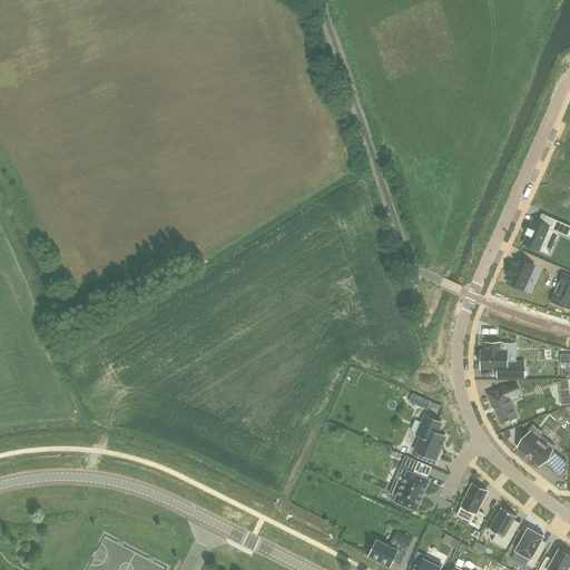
[(562,154),(558,163),(569,167),(569,140),(568,140),(564,147),(562,154)]
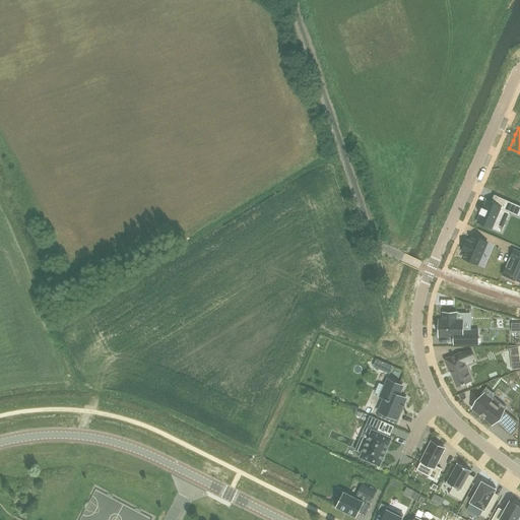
[(496,177),(493,185),(507,191),(508,190),(513,177),(519,180),(519,163),(510,158),(507,165),(503,163),(501,166),(500,166),(495,177),(496,177)]
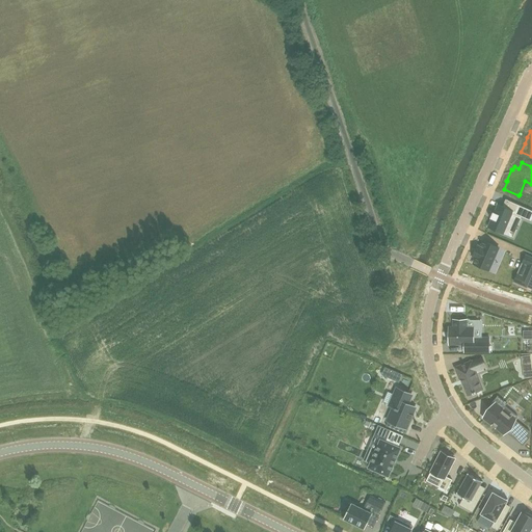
[(491,219),(488,228),(503,234),(512,213),(522,217),(531,221),(531,220),(531,210),(507,200),(504,207),(502,207),(499,205),(495,213),(493,212),(489,218),(491,219)]
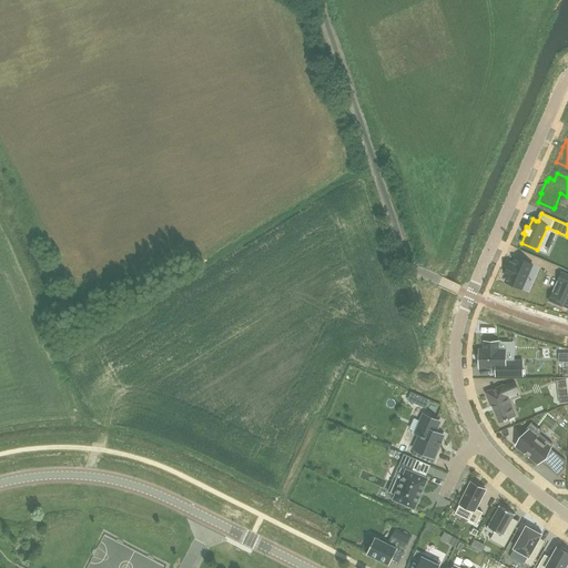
[(508,275),(505,282),(521,288),(533,264),(516,257),(513,264),(510,263),(505,274),(508,275)]
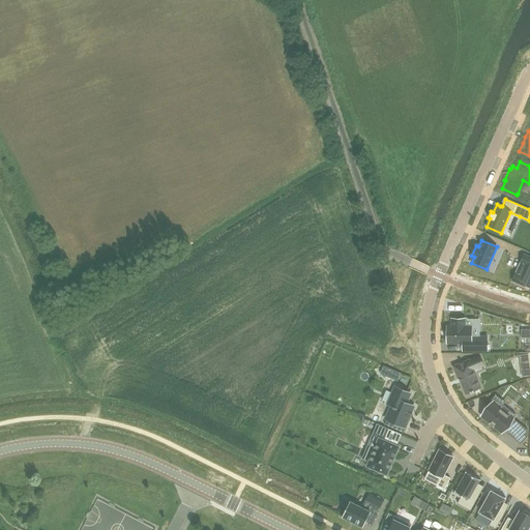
[(529,257),(526,255),(519,270),(529,275),(525,286),(529,288),(529,257)]
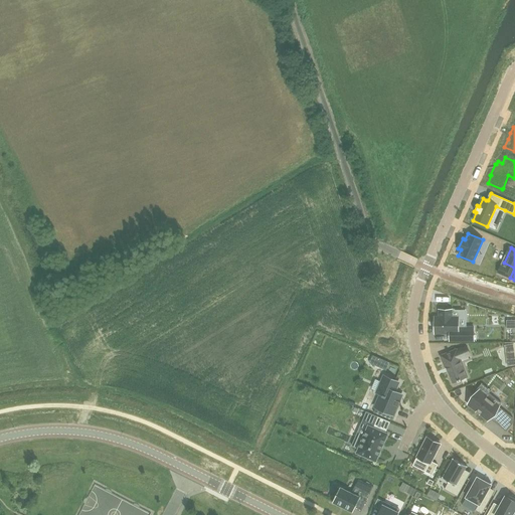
[(435,317),(435,333),(454,333),(454,340),(474,340),(474,327),(467,327),(459,327),(459,317),(452,317),(452,310),(439,310),(439,317),(435,317)]
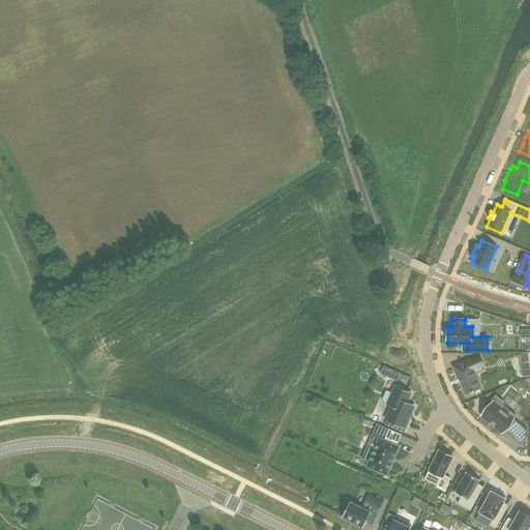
[(529,329),(522,330),(521,339),(529,337),(529,329)]
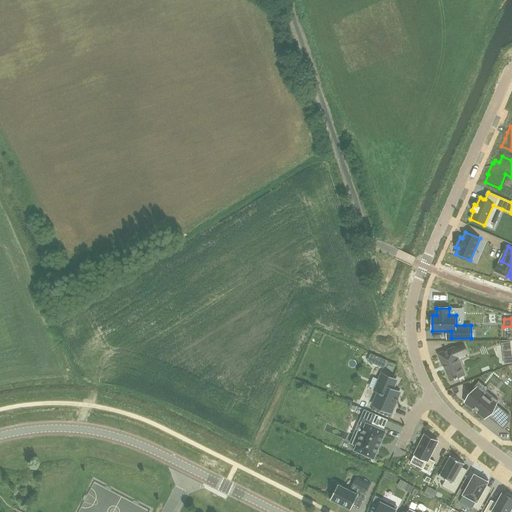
[(511,354),(510,342),(501,343),(504,364),(511,362),(511,354)]
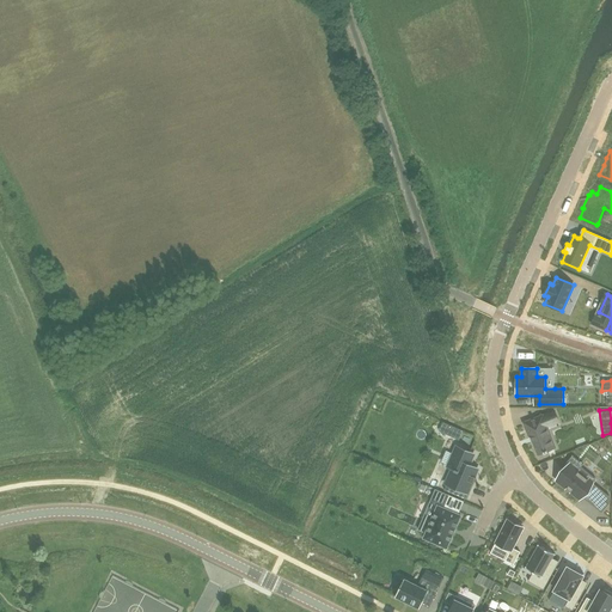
[(543,415),(522,422),(528,436),(530,435),(538,456),(540,459),(546,457),(545,453),(556,448),(546,427),(543,416),(543,415)]
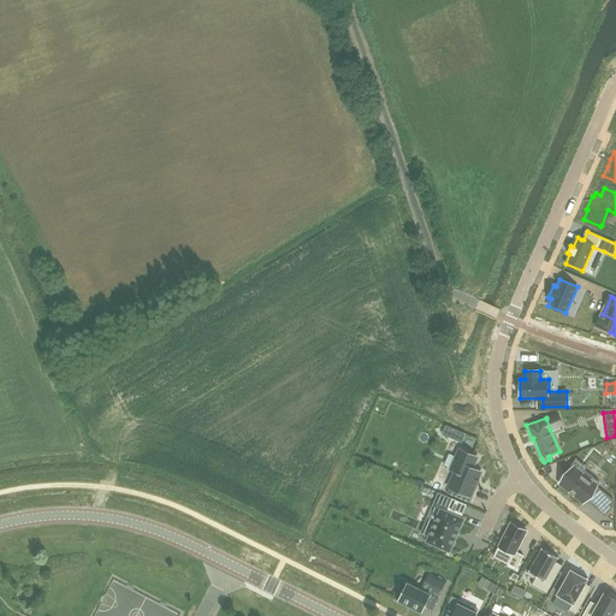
[(445,425),(442,434),(456,440),(460,443),(462,443),(466,434),(460,431),(445,425)]
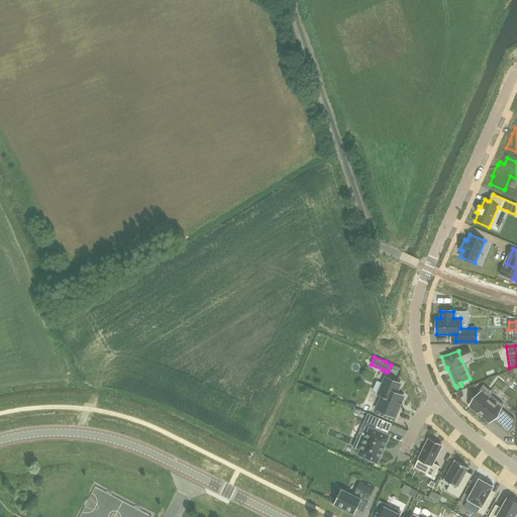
[(396,394),(400,385),(385,378),(379,394),(382,395),(377,409),(378,409),(375,414),(389,420),(391,415),(395,416),(404,397),(396,394)]
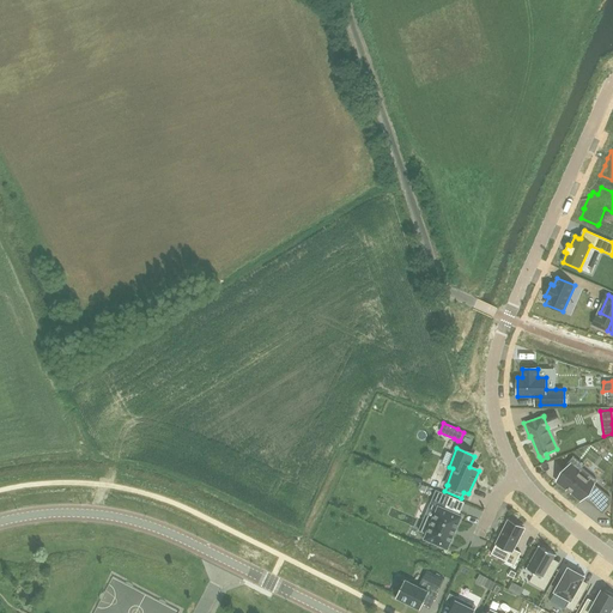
[(563,475),(558,480),(582,499),(583,497),(589,502),(599,489),(593,484),(596,479),(583,468),(582,467),(578,473),(570,466),(563,475)]
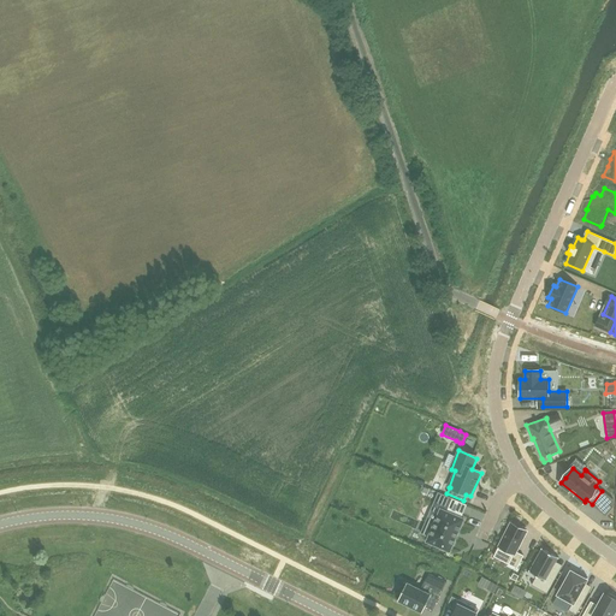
[(433,526),(426,523),(421,533),(428,537),(426,542),(442,549),(450,552),(463,519),(446,511),(451,499),(438,493),(433,507),(440,510),(433,526)]
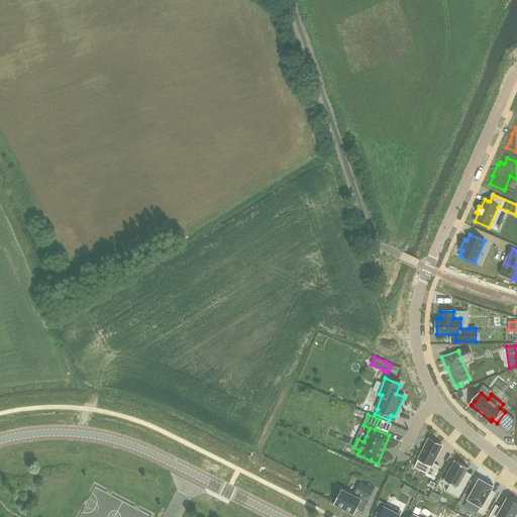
[(512,417),(503,428),(508,432),(514,425),(514,420),(512,417)]
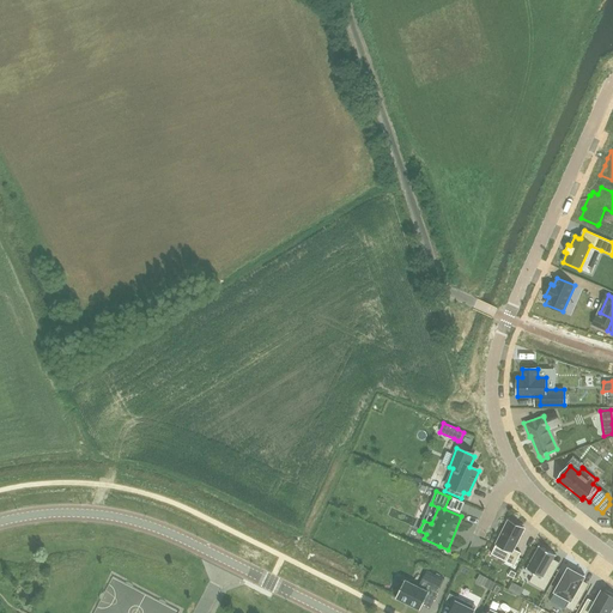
[(508,521),(495,546),(510,554),(507,562),(515,565),(521,553),(514,548),(525,528),(508,521)]
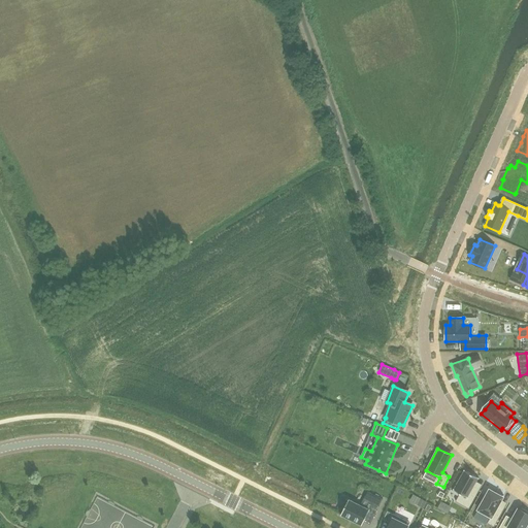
[(465,470),(454,490),(460,493),(456,501),(469,508),(477,494),(471,491),(479,477),(465,470)]
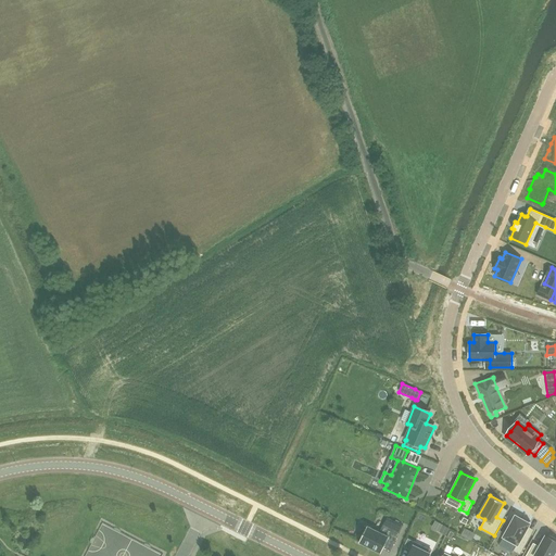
[(516,515),(503,538),(516,545),(514,550),(521,554),(529,541),(521,536),(531,520),(523,517),(522,518),(516,515)]
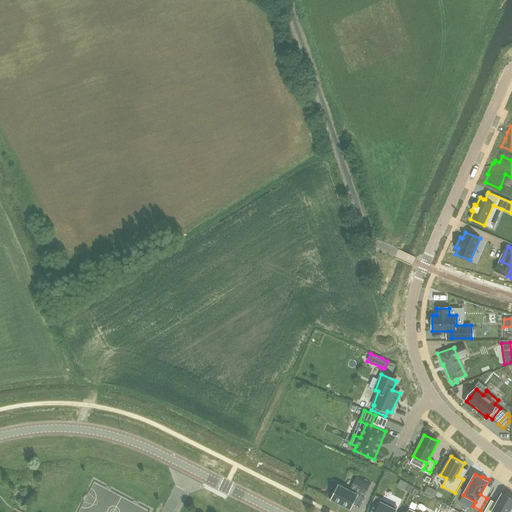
[(333,493),(330,499),(351,509),(356,498),(363,501),(371,484),(356,477),(349,490),(338,485),(338,484),(337,485),(335,484),(331,492),(333,493)]
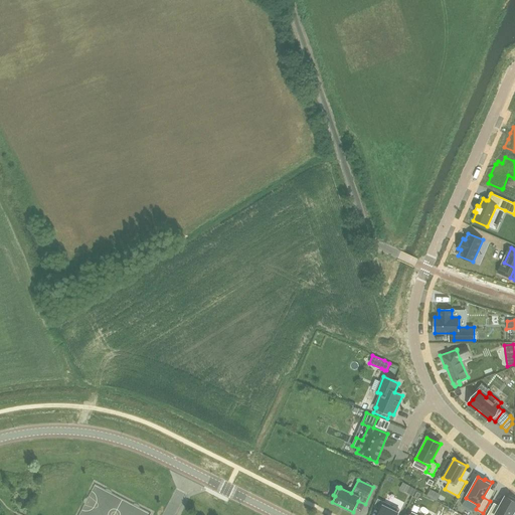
[(409,487),(406,493),(412,496),(415,490),(409,487)]
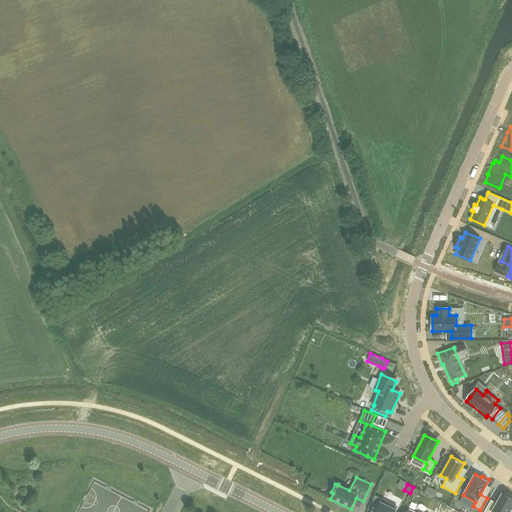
[(489,503),(484,511),(508,511),(511,506),(511,496),(506,493),(505,495),(503,493),(495,506),(489,503)]
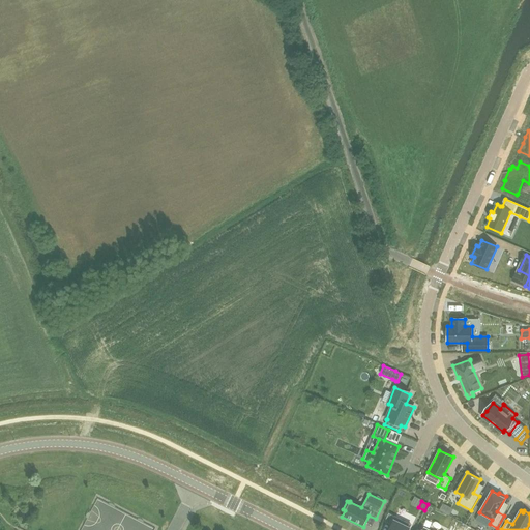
[(392,524),(388,529),(408,529),(411,525),(389,513),(386,521),(392,524)]
